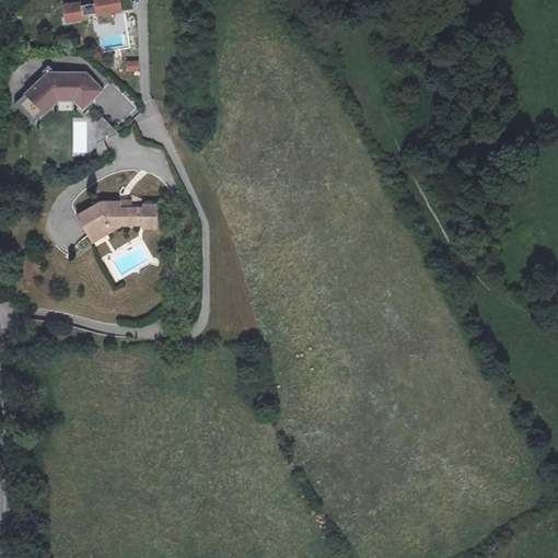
[(129,0),(94,0),(94,1),(85,1),(84,0),(62,0),(64,16),(94,15),(96,23),(113,21),(112,11),(131,8),(129,0)]
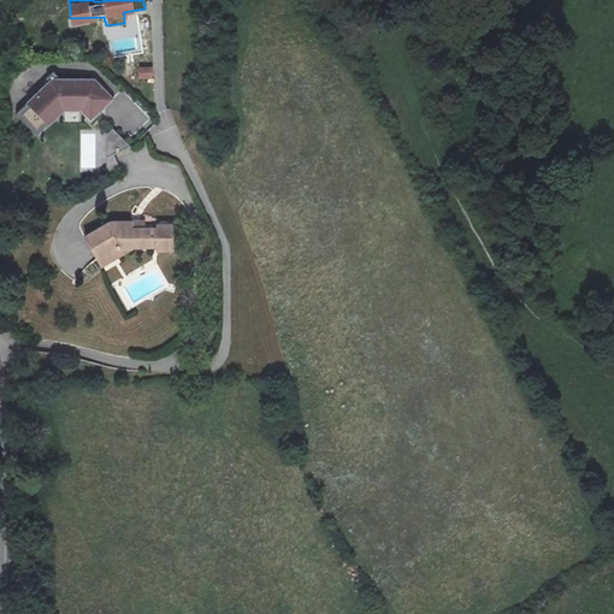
[(136,82),(151,82),(151,70),(136,69),(136,82)]
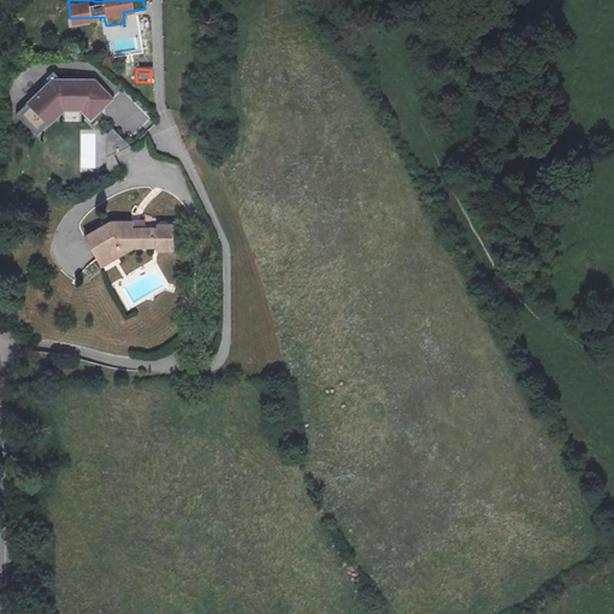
[(78,110),(88,119),(100,108),(95,104),(105,94),(92,80),(86,86),(82,82),(62,82),(60,82),(52,74),(45,80),(48,83),(16,116),(37,139),(65,110),(78,110)]
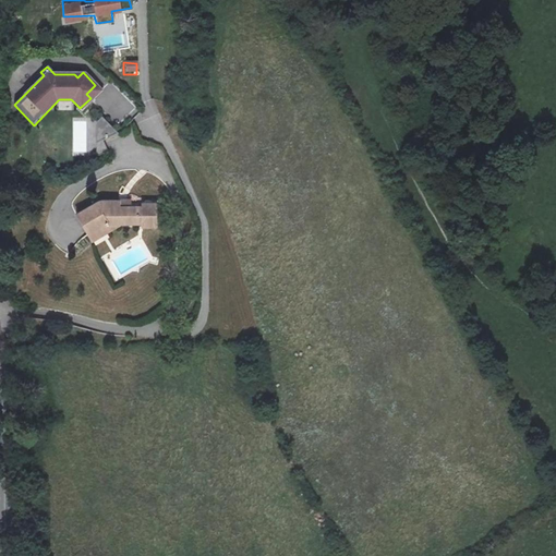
[(95,85),(86,94),(91,98),(99,89),(95,85)]
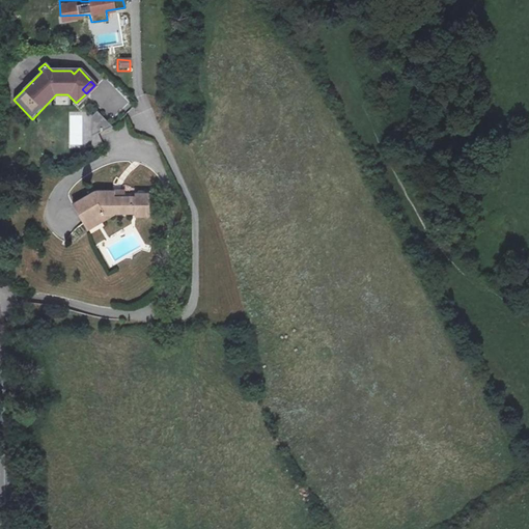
[(96,132),(107,132),(106,116),(90,117),(91,140),(98,140),(96,132)]
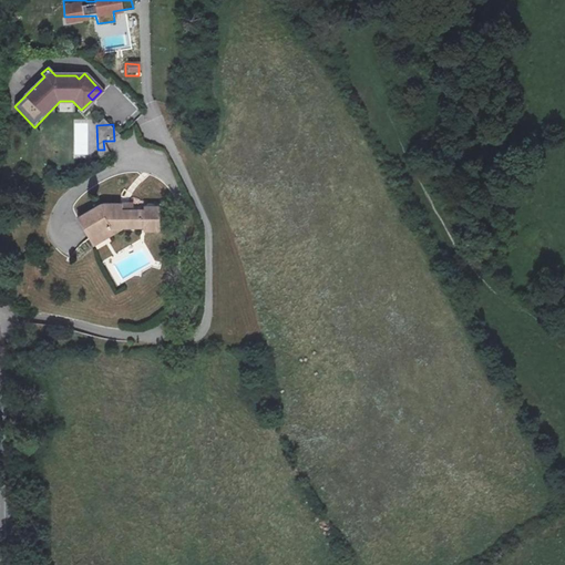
[(111,226),(125,227),(145,228),(145,234),(158,233),(161,208),(145,207),(145,212),(122,211),(122,205),(101,205),(78,217),(89,237),(111,226)]
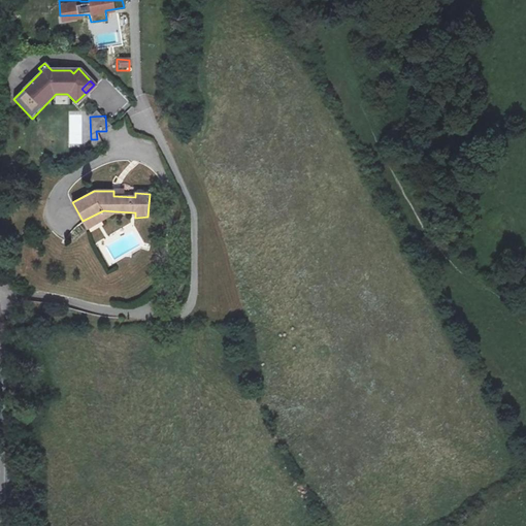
[(87,228),(117,211),(103,210),(83,221),(87,228)]
